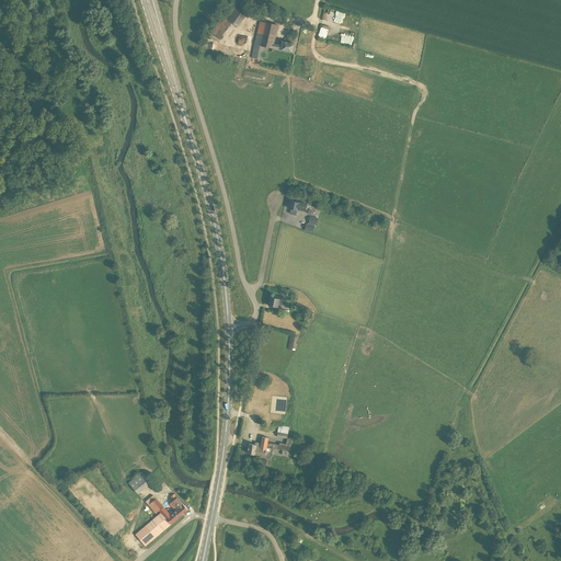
[(222,35),(232,23),(238,27),(249,13),(239,6),(216,36),(221,41),(224,37),(222,35)]
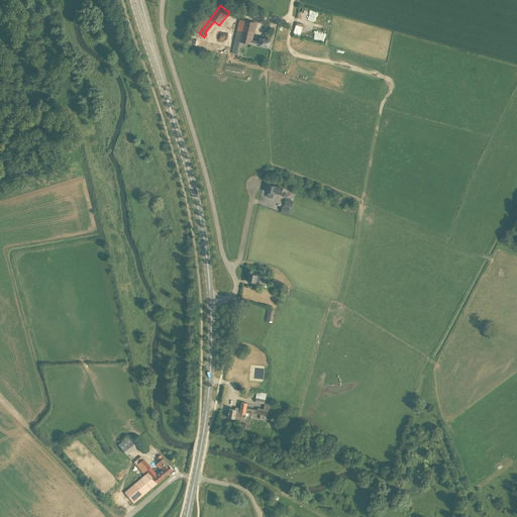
[(255,23),(239,19),(234,40),(251,44),(259,46),(260,42),(251,40),(255,23)]
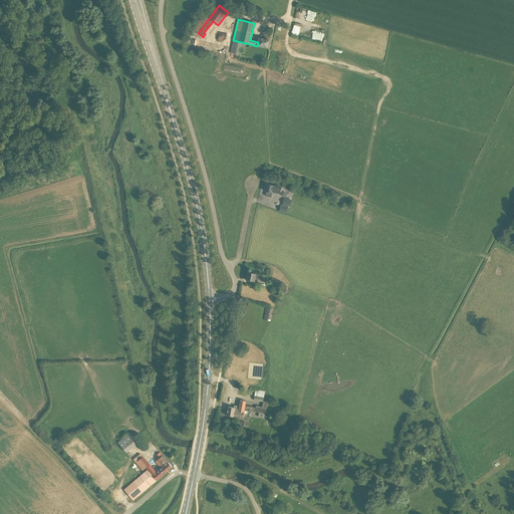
[(293,25),(290,32),(297,34),(299,27),(293,25)]
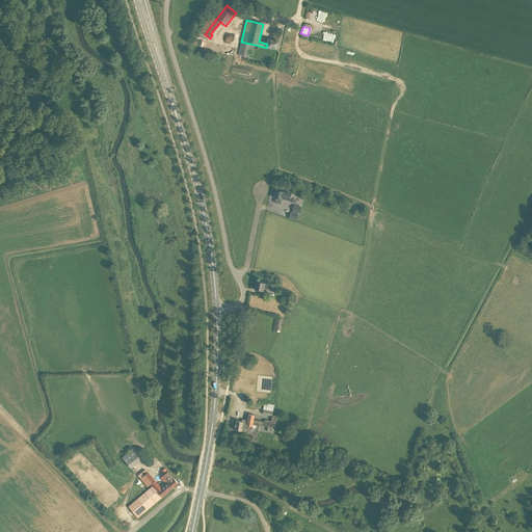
[(268,40),(267,44),(266,48),(277,50),(278,42),(268,40)]
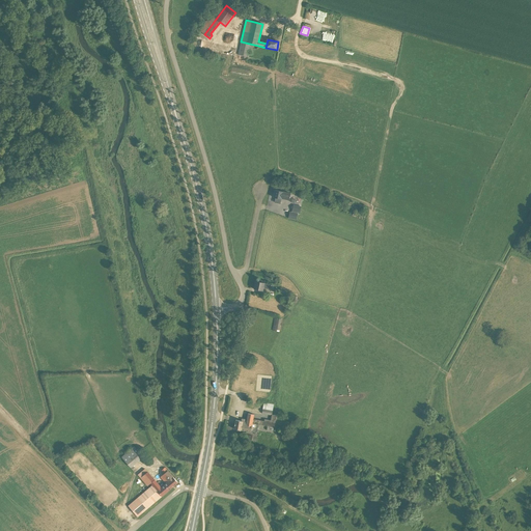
[(251,44),(241,42),(238,55),(248,57),(251,44)]
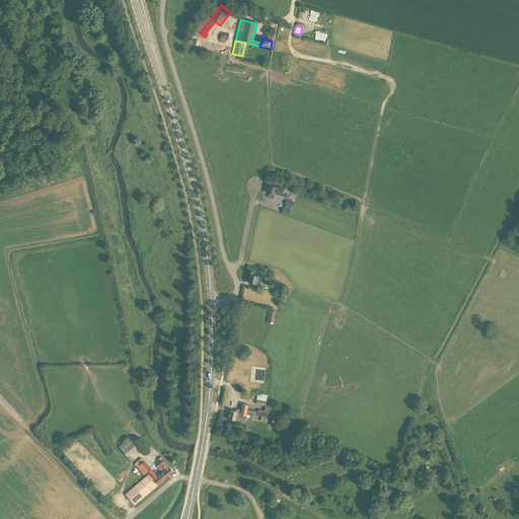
[(276,194),(283,196),(284,190),(269,186),(268,193),(270,194),(269,198),(274,199),(275,195),(276,194)]
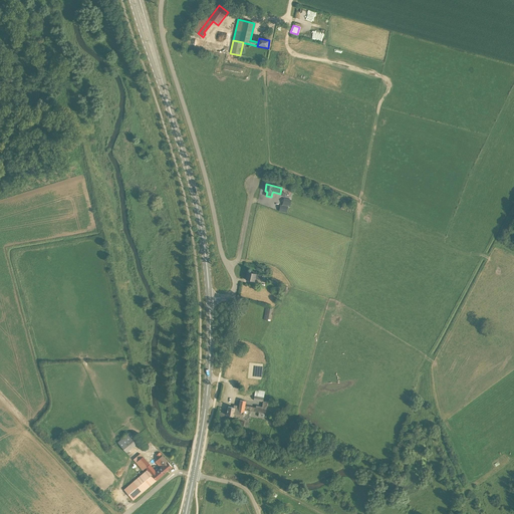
[(291,200),(284,199),(282,206),(280,205),(279,211),(287,213),(288,206),(290,206),(291,200)]
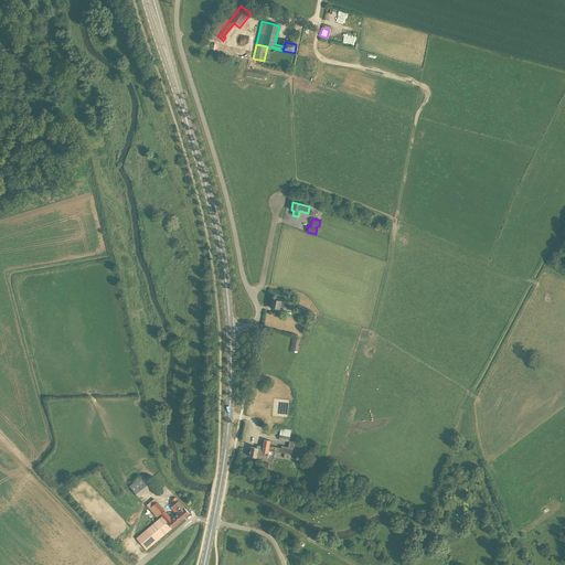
[(288,308),(288,304),(281,300),(272,299),(270,308),(280,309),(280,307),(288,308)]
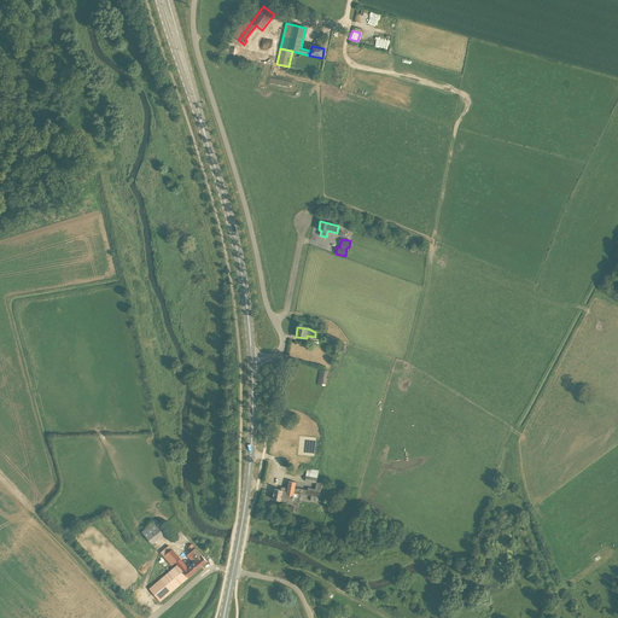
[(325,386),(327,372),(320,369),(316,385),(325,386)]
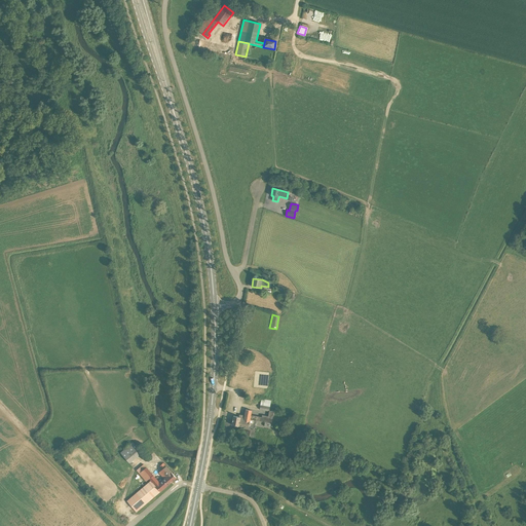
[(259,410),(269,412),(269,411),(271,403),(261,402),(259,410)]
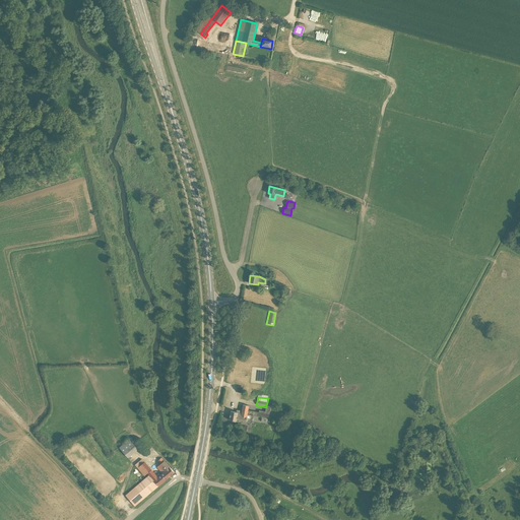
[(246,424),(246,423),(248,410),(249,407),(243,406),(242,412),(240,411),(240,410),(237,410),(237,412),(231,411),(230,420),(237,421),(246,424)]
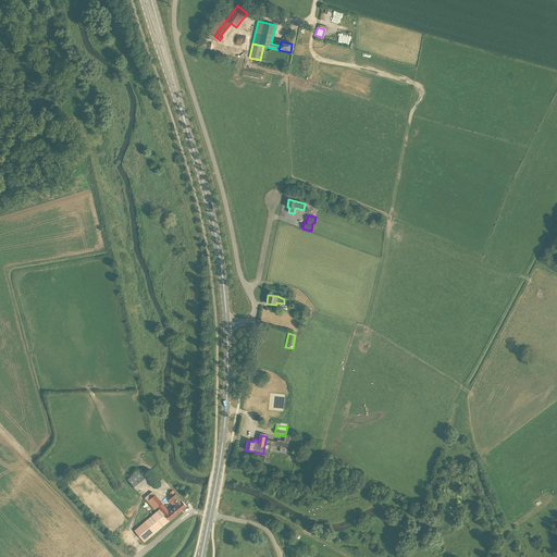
[(272,441),(265,440),(263,453),(270,455),(271,445),(276,446),(287,448),(291,436),(285,435),(285,436),(284,441),(277,440),(277,442),(272,441)]
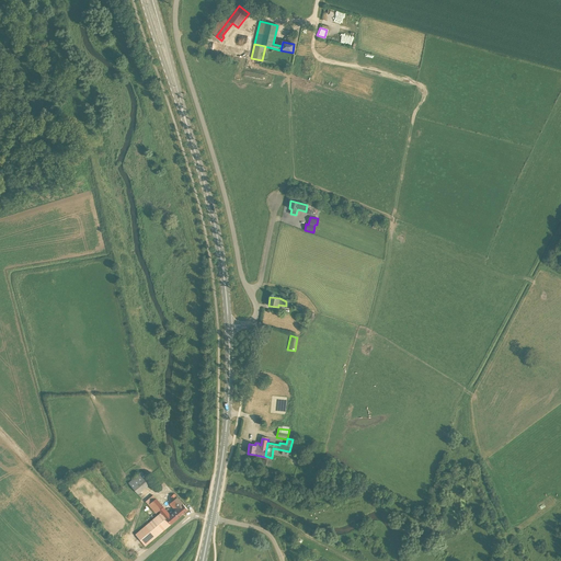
[(128,483),(137,494),(138,494),(151,483),(141,471),(128,483)]
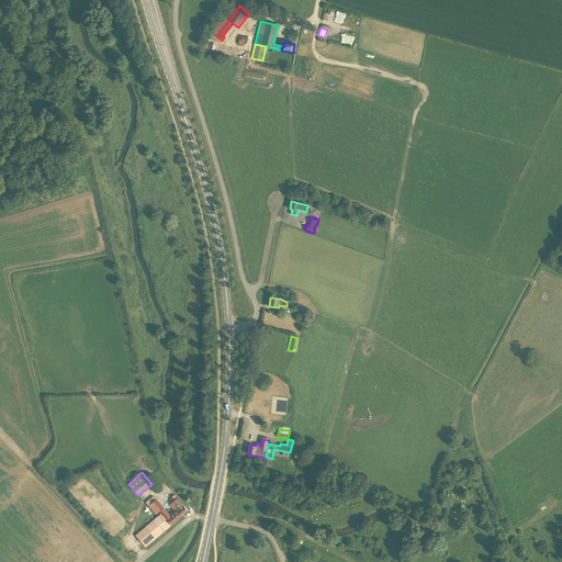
[(159,515),(161,515),(166,519),(170,516),(153,495),(145,503),(148,506),(155,515),(157,517),(159,515)]
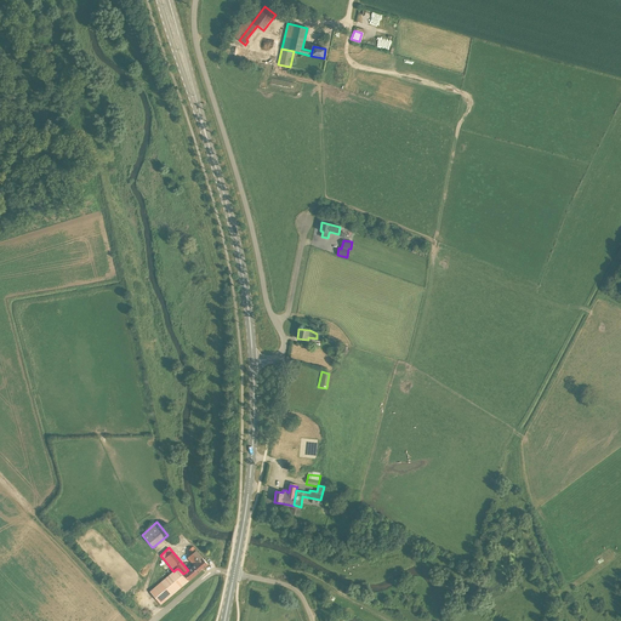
[(187,558),(193,565),(203,558),(197,551),(193,547),(188,551),(191,554),(187,558)]
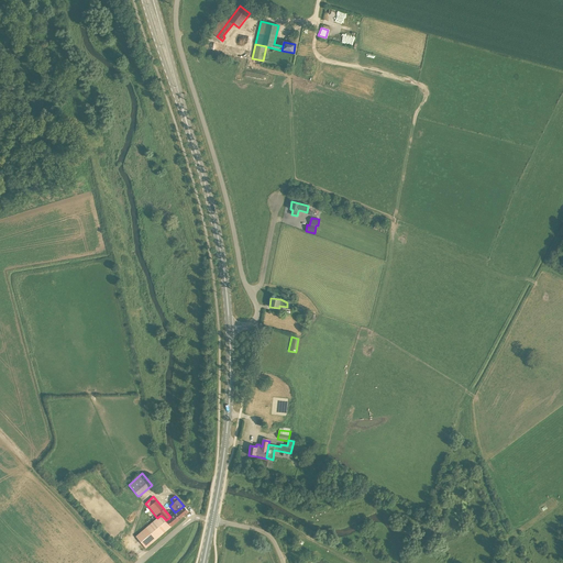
[(170,526),(172,527),(188,511),(184,506),(175,512),(170,517),(166,520),(170,526)]
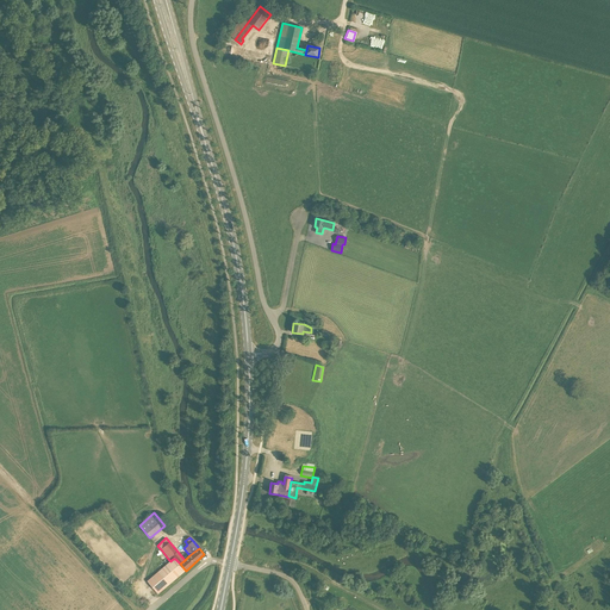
[(186,571),(185,570),(180,564),(175,559),(173,559),(170,561),(160,571),(155,574),(147,582),(157,593),(186,571)]
